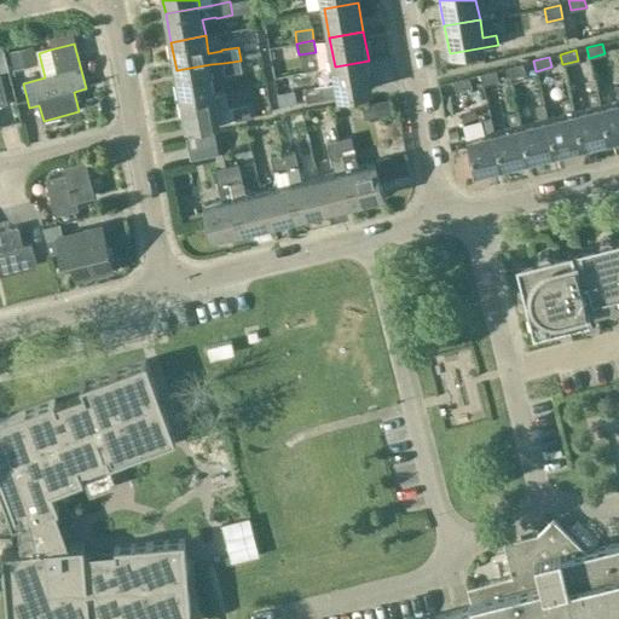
[(243,73),(241,61),(224,63),(225,75),(243,73)]
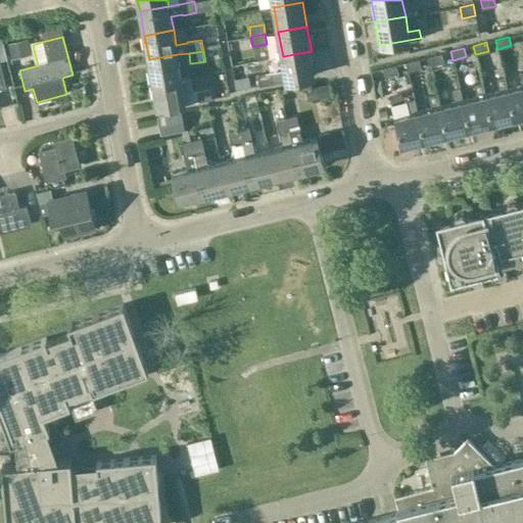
[(312,51),(283,56),(287,81),(316,76),(312,51)]
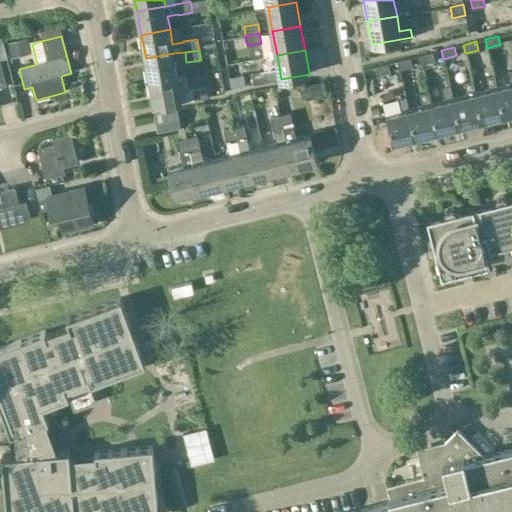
[(432,52),(419,56),(421,64),(434,61),(432,52)]
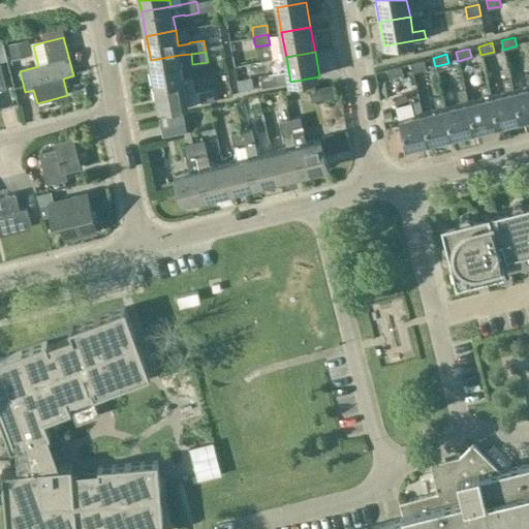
[(155,85),(185,80),(180,55),(151,60),(155,85)]
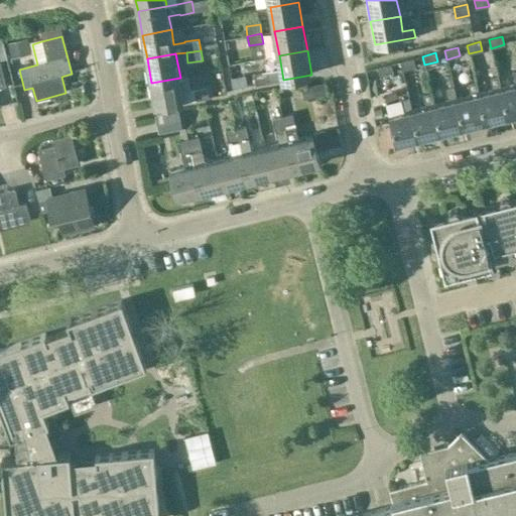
[(413,58),(400,61),(402,71),(415,67),(413,58)]
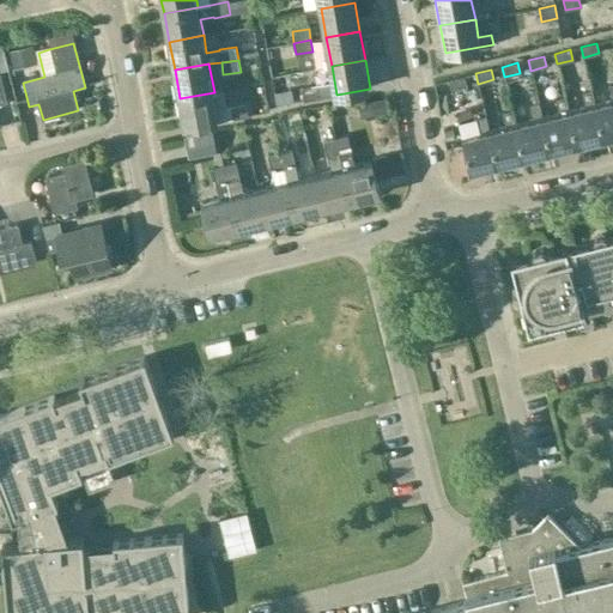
[(465,76),(448,80),(450,90),(467,86),(465,76)]
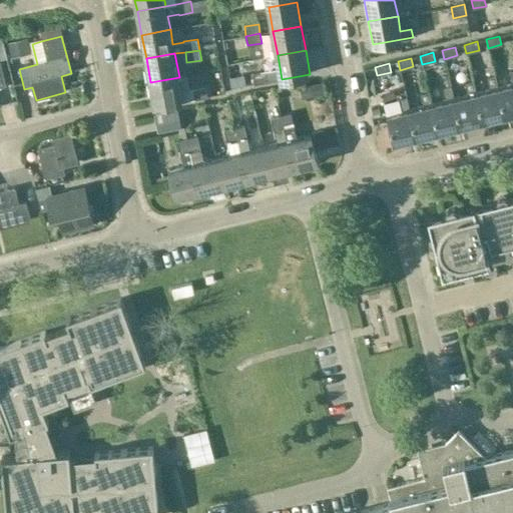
[(501,86),(508,115),(512,113),(512,70),(509,72),(512,83),(501,86)]
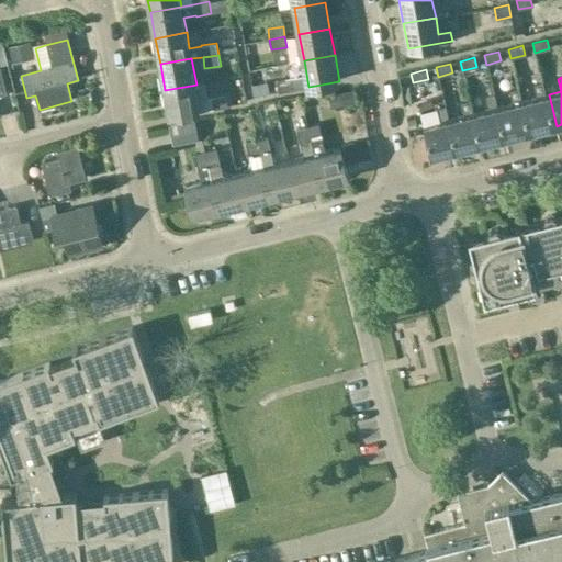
[(292,78),(277,81),(279,92),(294,90),(292,78)]
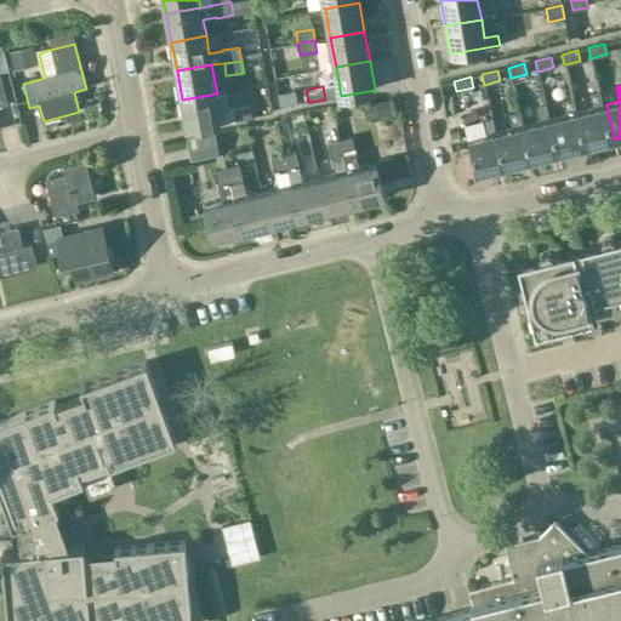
[(226,91),(217,93),(182,100),(188,130),(222,123),(234,120),(251,117),(249,106),(229,109),(226,91)]
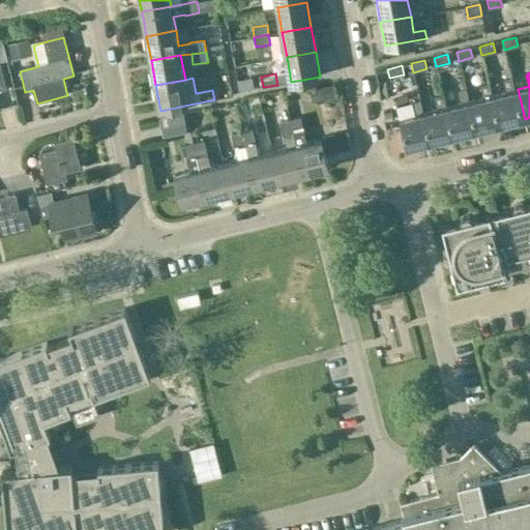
[(501,124),(525,119),(518,89),(514,90),(512,78),(504,80),(506,92),(494,94),(501,124)]
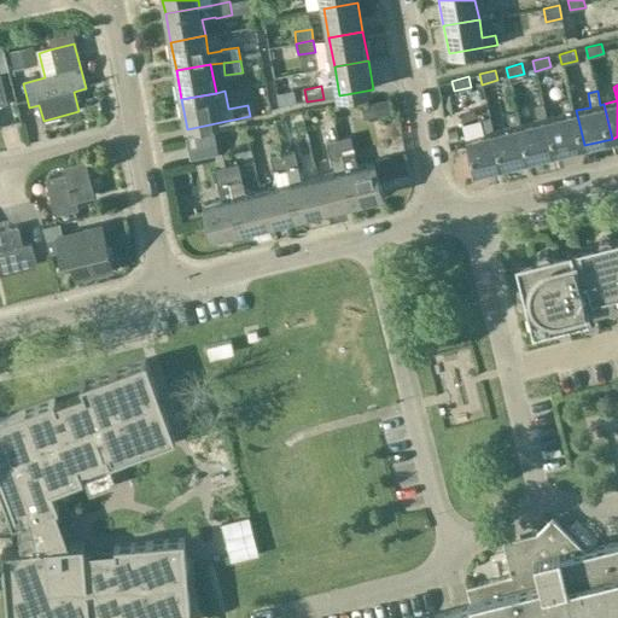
[(584,145),(576,110),(572,111),(570,98),(561,100),(564,114),(549,117),(558,152),(584,145)]
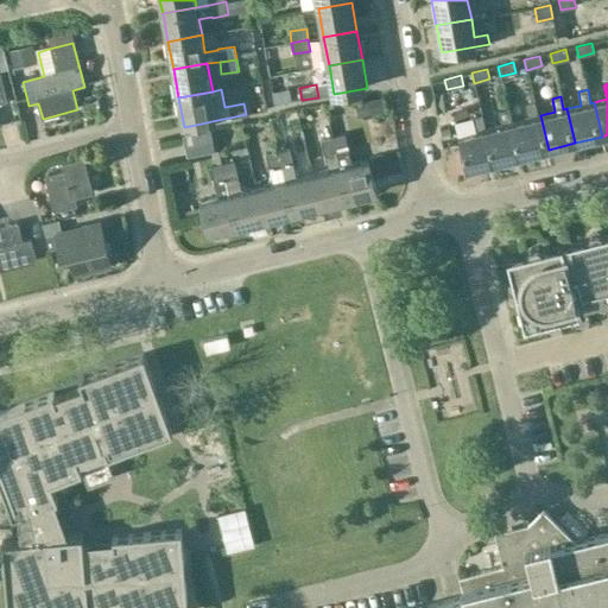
[(549,150),(540,115),(537,116),(534,103),(525,106),(529,118),(513,121),(521,156),(549,150)]
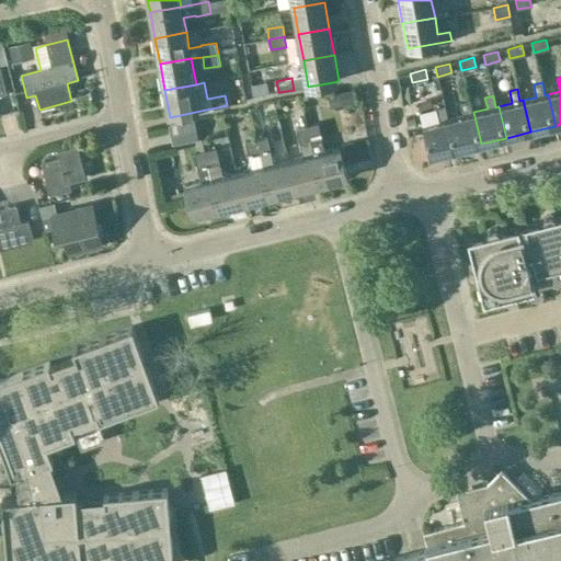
[(464,115),(449,118),(457,149),(481,144),(473,112),(471,113),(469,101),(460,104),(464,115)]
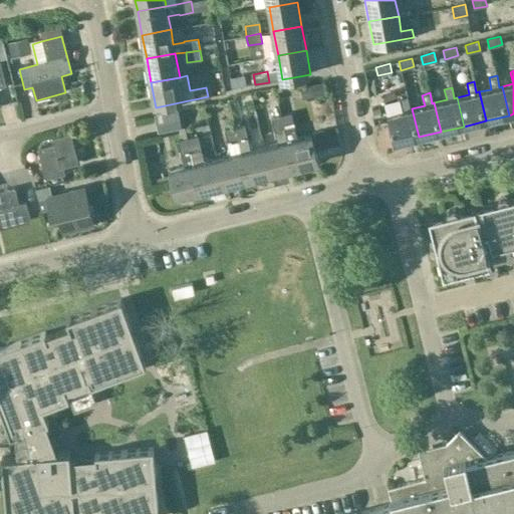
[(396,143),(419,137),(412,108),(410,108),(408,97),(400,99),(402,110),(389,113),(396,143)]
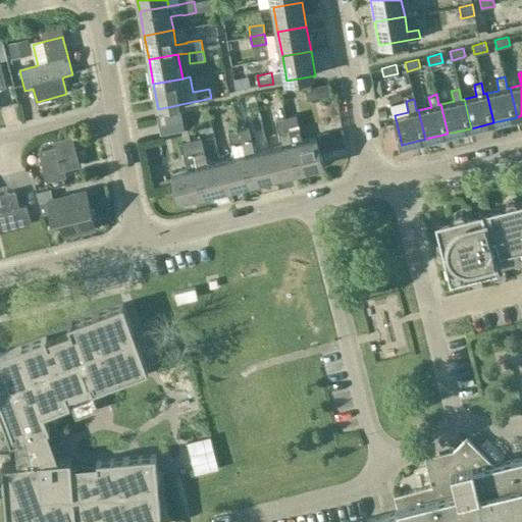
[(241,106),(218,110),(220,124),(244,120),(241,106)]
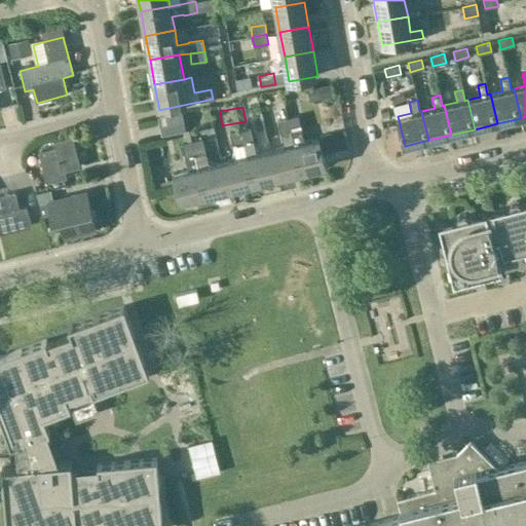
[(164,133),(186,127),(183,114),(161,119),(164,133)]
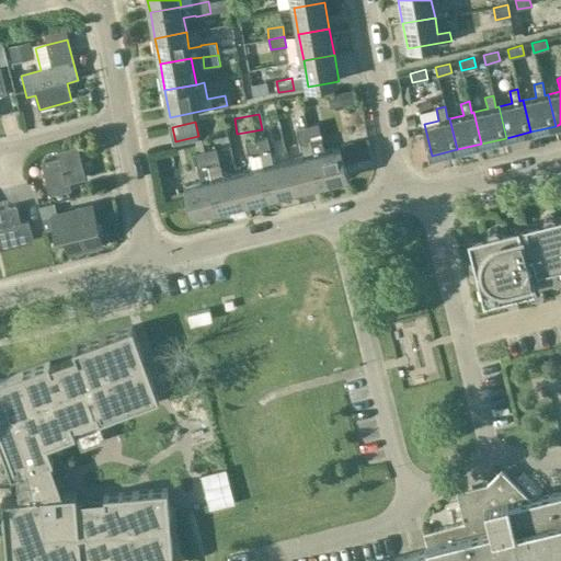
[(308,126),(322,183),(347,175),(340,146),(324,149),(318,123),(308,126)]
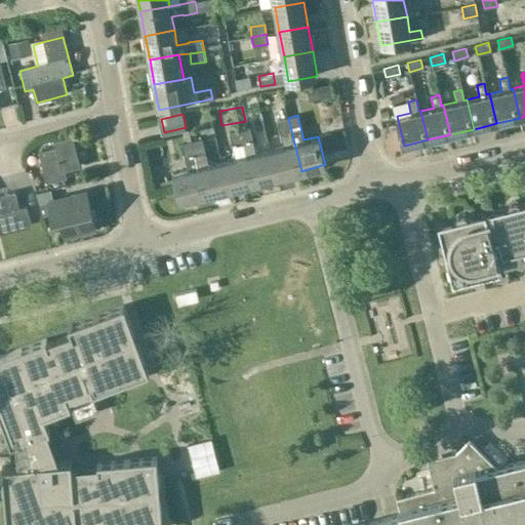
[(301,171),(288,118),(277,121),(283,146),(270,149),(278,177),(301,171)]
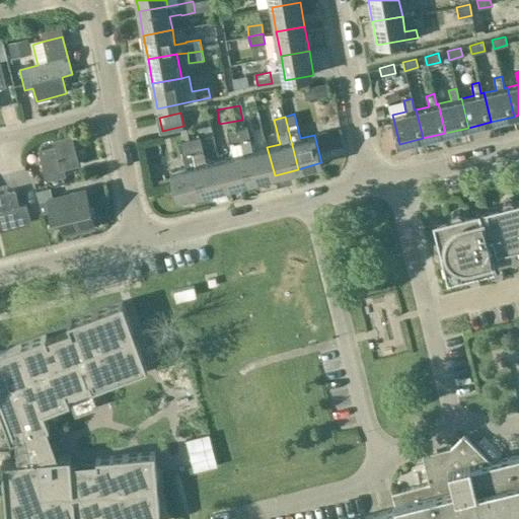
[(247,126),(237,128),(240,142),(250,140),(247,126)]
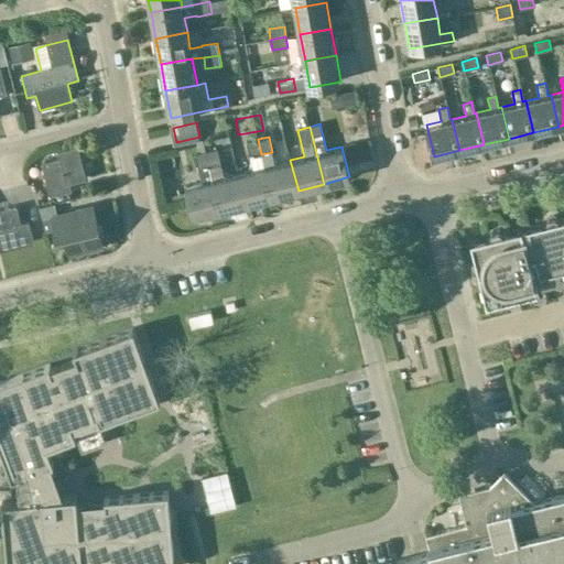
[(247,204),(272,197),(264,166),(261,154),(258,139),(246,142),(250,158),(253,170),(239,173),(247,204)]
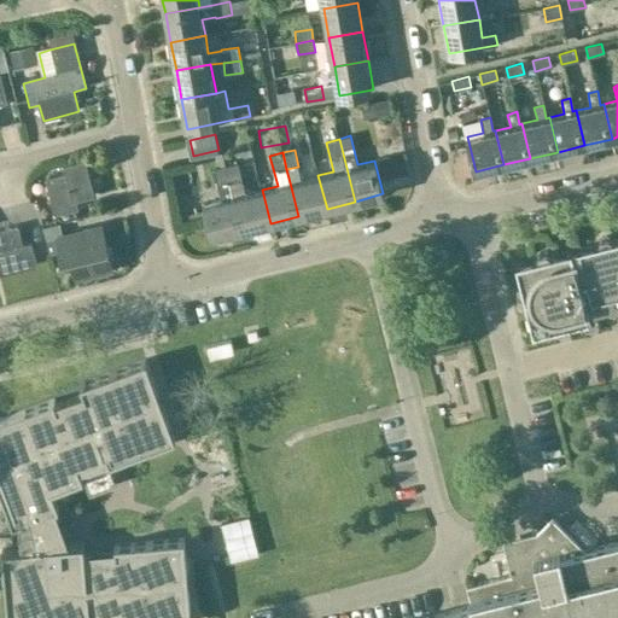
[(75,203),(93,198),(85,162),(62,167),(64,175),(45,179),(53,216),(77,211),(75,203)]
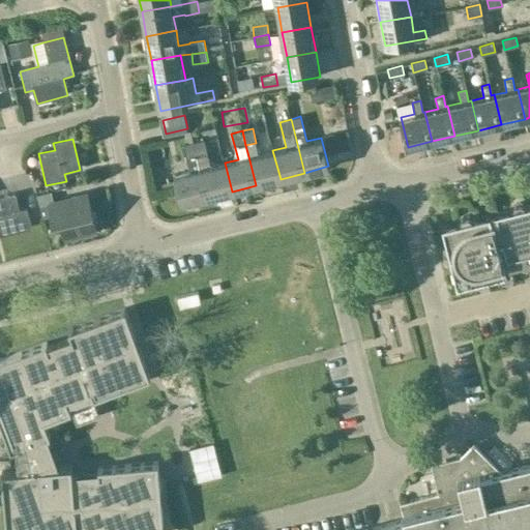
[(204,140),(194,143),(207,198),(232,192),(225,163),(210,166),(204,140)]
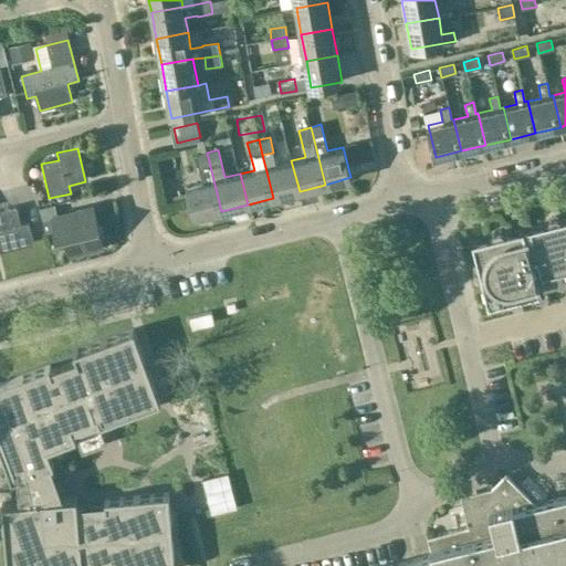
[(196,218),(221,211),(207,153),(196,155),(202,184),(188,187),(196,218)]
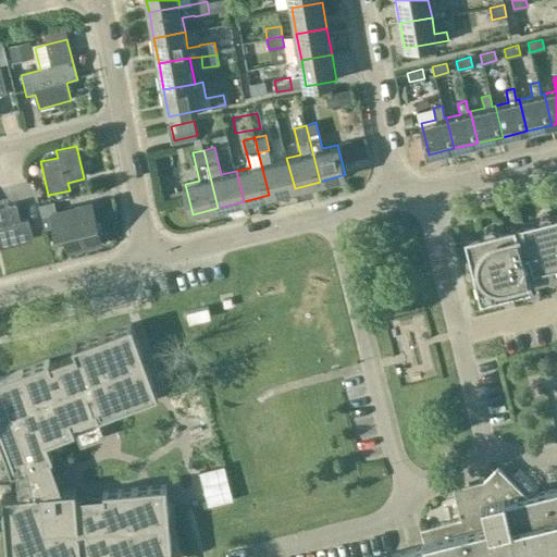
[(295,188),(286,158),(261,164),(269,195),(295,188)]
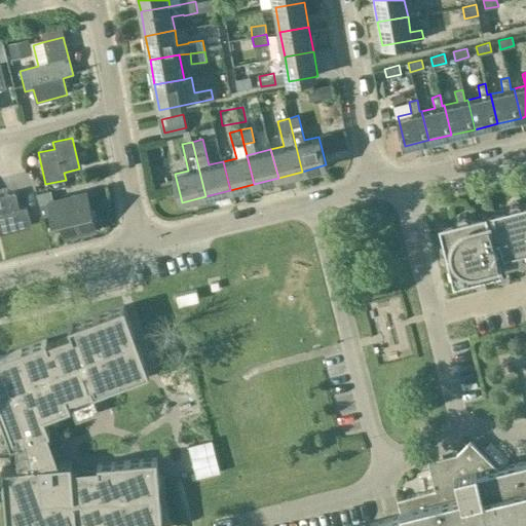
[(50,192),(36,195),(41,217),(50,215),(52,224),(54,224),(53,221),(60,219),(65,236),(95,229),(86,194),(52,202),(50,192)]
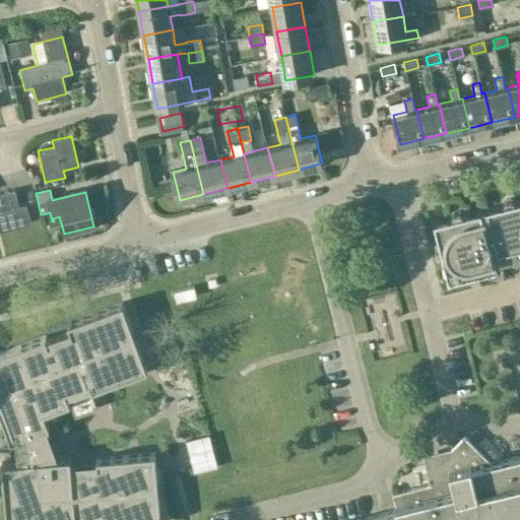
[(0,230),(0,232),(30,224),(26,206),(18,207),(14,192),(0,195),(0,230)]
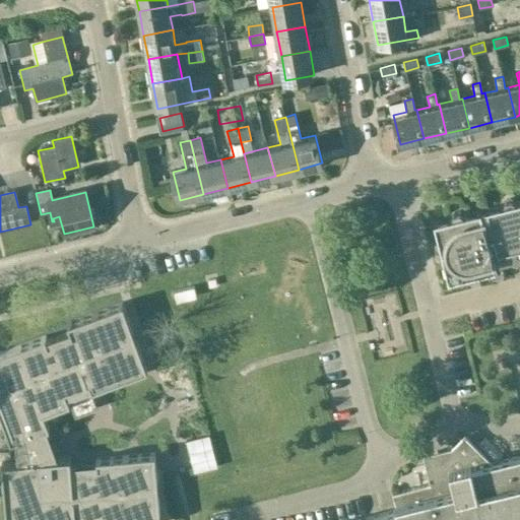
[(439,255),(439,257),(440,261),(441,263),(444,263),(448,280),(466,276),(468,278),(470,279),(474,278),(476,276),(476,273),(496,268),(489,240),(495,239),(498,252),(519,246),(519,200),(518,201),(516,198),(514,198),(510,199),(508,200),(507,203),(466,213),(464,211),(461,211),(458,212),(456,213),(455,216),(434,221),(438,239),(436,241),(435,243),(436,247),(438,249),(441,250),(441,253),(439,255)]
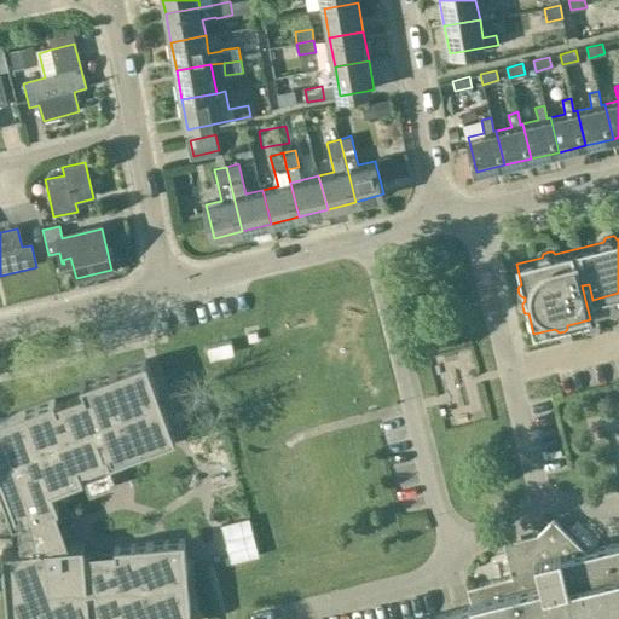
[(207,346),(210,359),(233,353),(231,340),(207,346)]
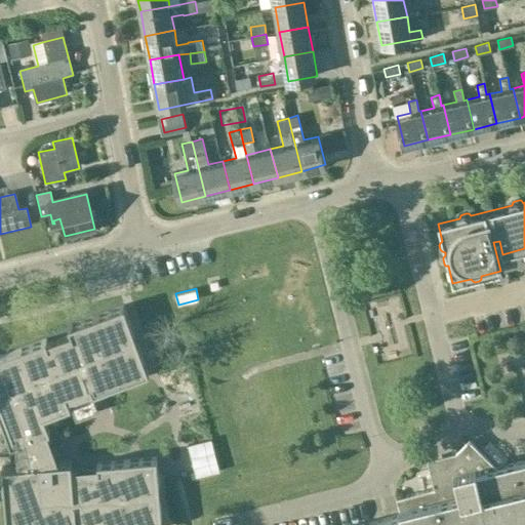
[(23,327),(0,335),(0,524),(29,524),(29,523),(56,520),(56,517),(82,515),(83,522),(142,516),(139,486),(138,486),(137,475),(134,444),(75,450),(76,453),(50,456),(49,448),(37,450),(26,420),(28,419),(22,405),(48,395),(45,388),(70,378),(71,381),(126,360),(101,293),(45,314),(47,321),(24,330),(23,327)]
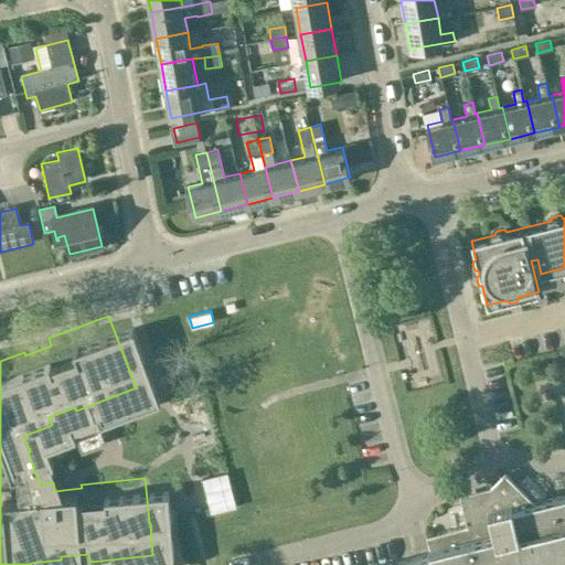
[(67,478),(202,455),(196,418),(61,441),(67,478)]
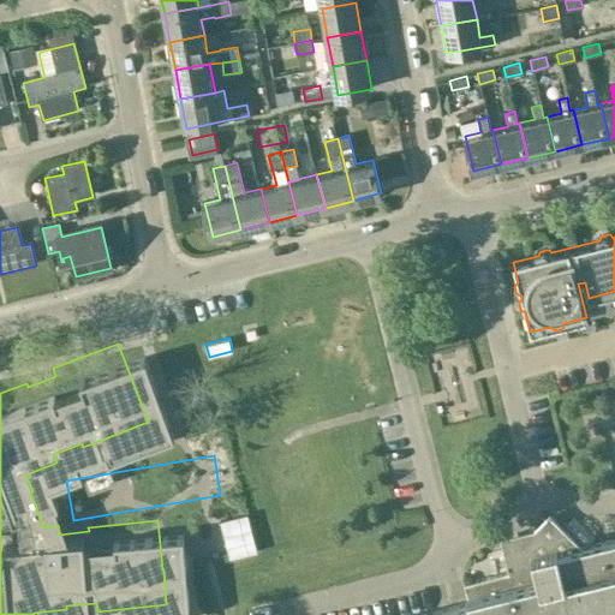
[(470,603),(472,614),(597,614),(614,610),(614,538),(580,548),(549,517),(521,543),(518,539),(506,550),(512,572),(464,584),(470,603)]
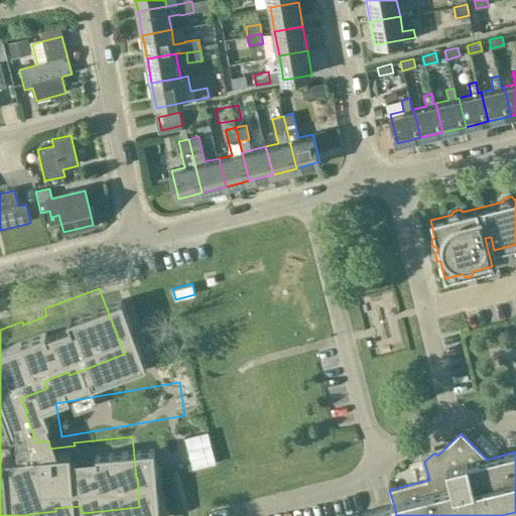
[(396,515),(394,506),(352,515),(396,515)]
